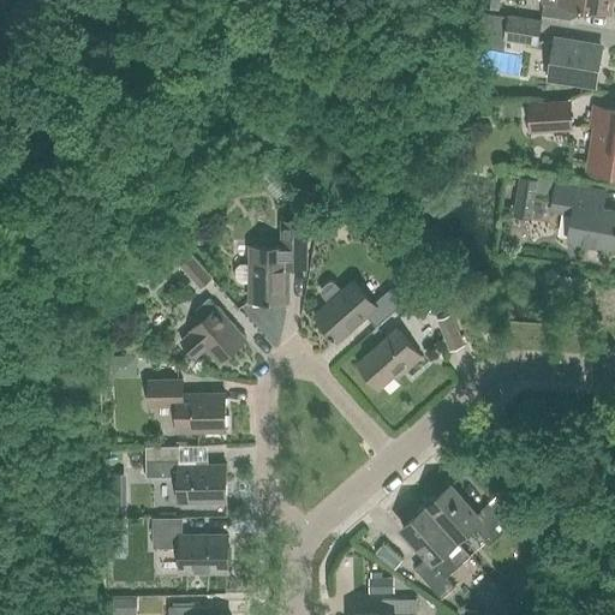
[(544,0),(542,17),(571,21),(572,7),(609,13),(610,0),(544,0)]
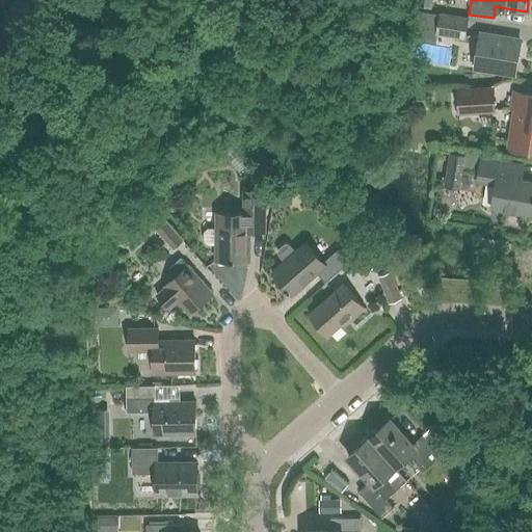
[(419,9),(419,38),(433,38),(434,10),(419,9)]
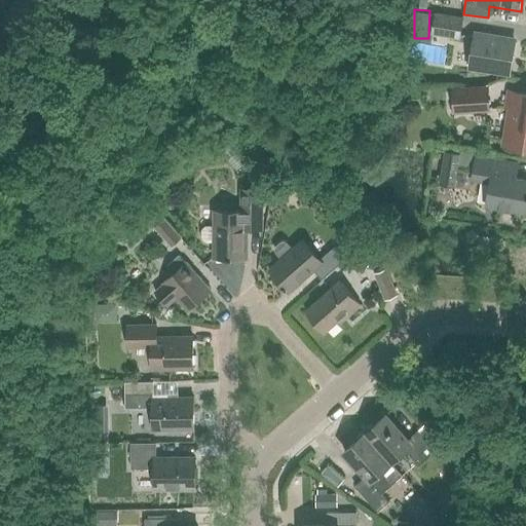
[(436,15),(433,33),(460,38),(463,20),(436,15)]
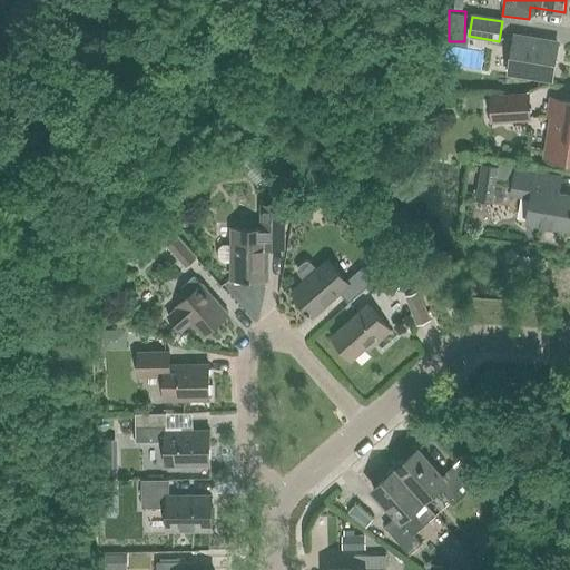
[(514,39),(509,70),(553,78),(559,47),(514,39)]
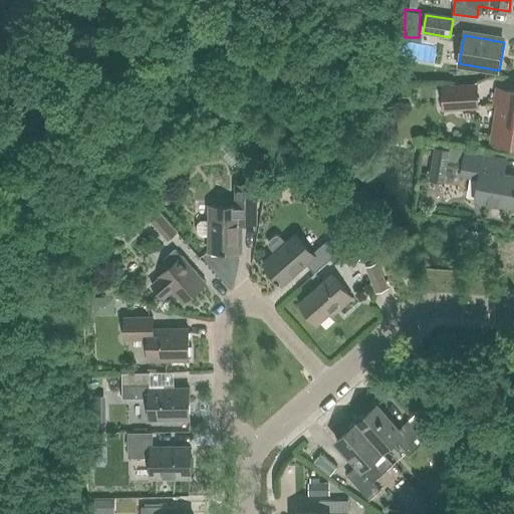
[(403,43),(403,67),(432,67),(432,43),(403,43)]
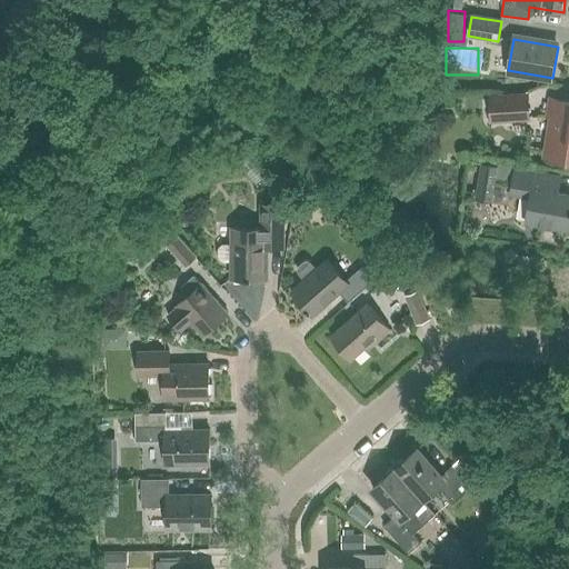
[(529,118),(527,96),(491,99),(493,120),(529,118)]
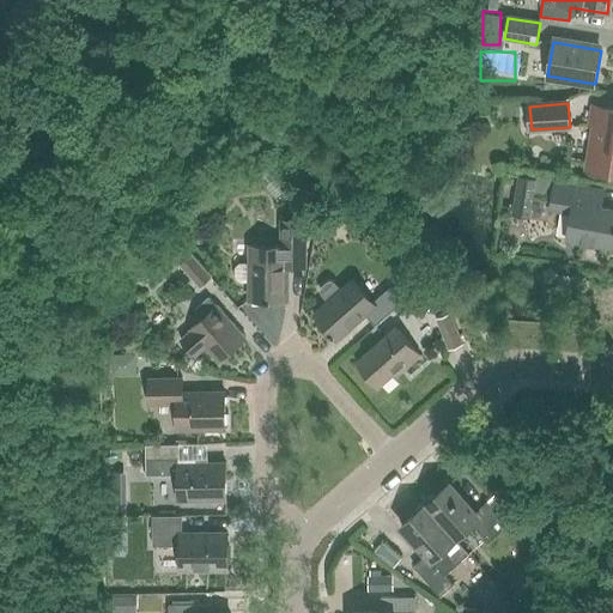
[(612,174),(612,110),(596,108),(586,171),(612,174)]
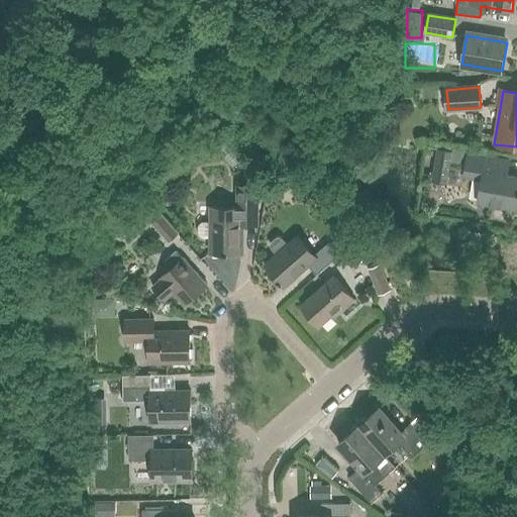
[(436,147),(431,181),(446,183),(451,149),(436,147)]
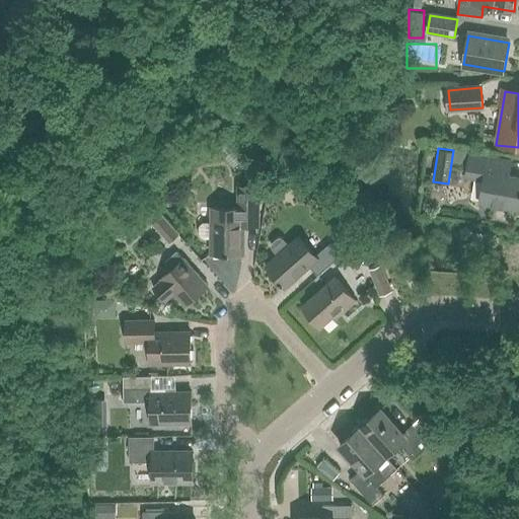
[(500,160),(470,155),(453,152),(451,166),(467,169),(466,178),(485,180),(480,203),(518,209),(518,176),(498,173),(500,160)]
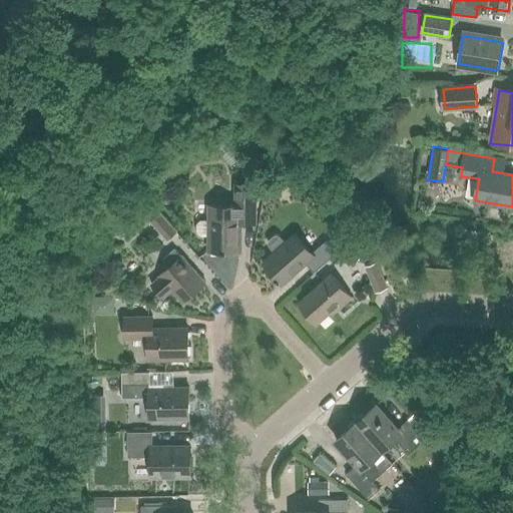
[(207,238),(207,253),(239,253),(240,217),(255,217),(254,186),(233,186),(233,207),(207,207),(207,222),(198,222),(194,226),(194,234),(198,238),(207,238)]
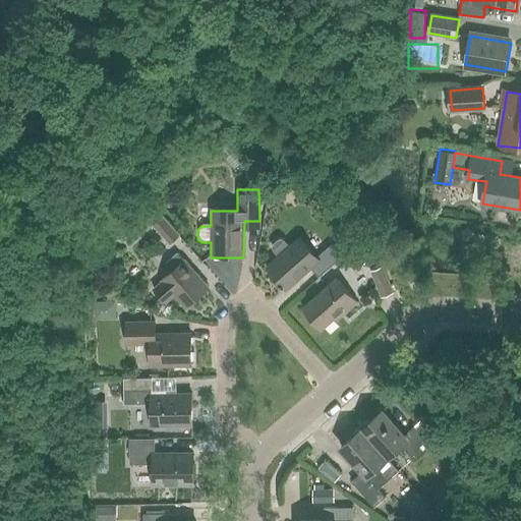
[(177,236),(161,217),(152,225),(168,243),(177,236)]
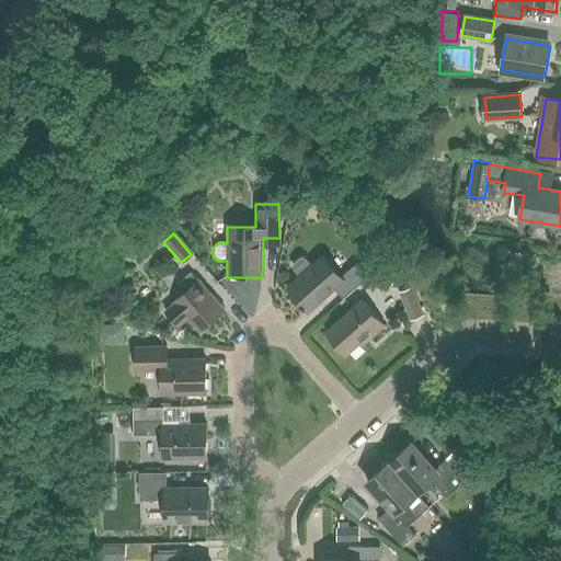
[(322,256),(312,265),(306,258),(301,255),(299,256),(296,259),(294,261),(293,263),(292,264),(294,270),(299,276),(286,287),(308,312),(334,289),(343,299),(353,290),(369,276),(358,263),(341,277),(322,256)]
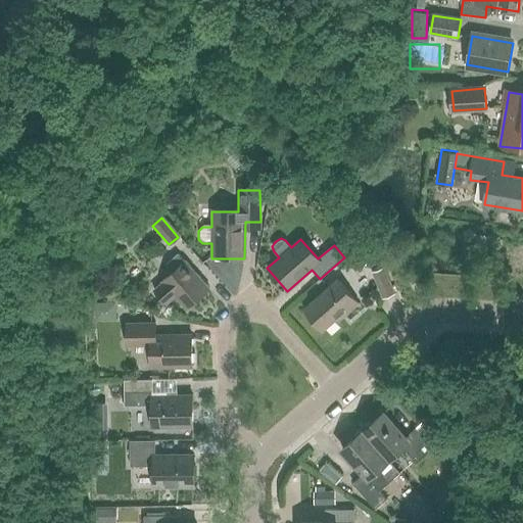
[(165,303),(174,296),(185,308),(206,290),(182,263),(182,264),(176,255),(163,265),(171,274),(161,282),(153,290),(165,303)]
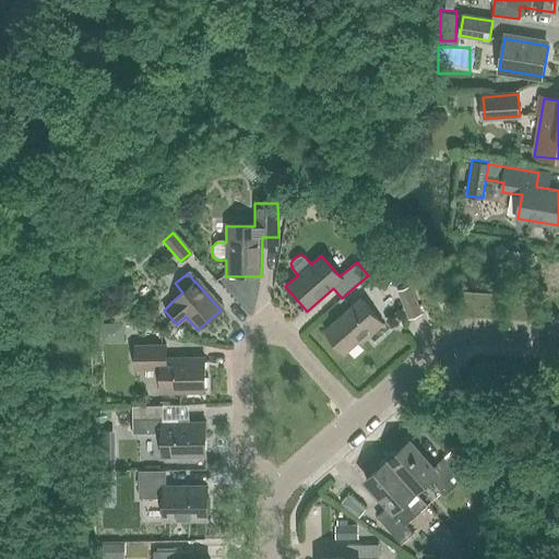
[(421,314),(411,286),(399,292),(409,320),(421,314)]
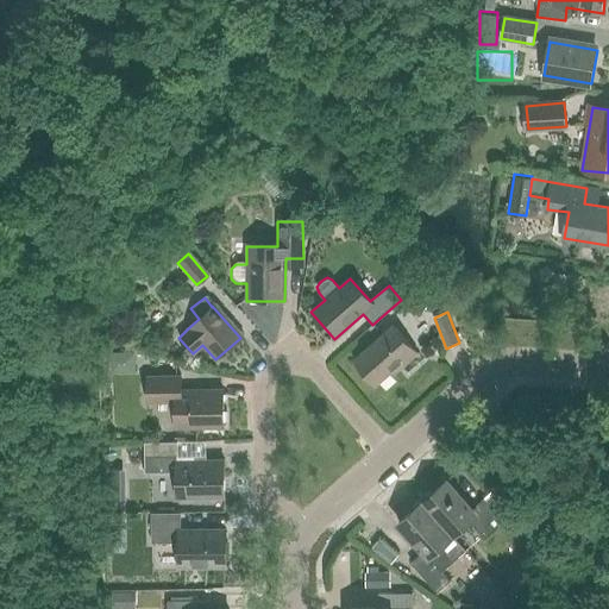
[(383,315),(372,325),(382,336),(353,360),(375,385),(397,366),(399,365),(401,368),(418,353),(383,315)]
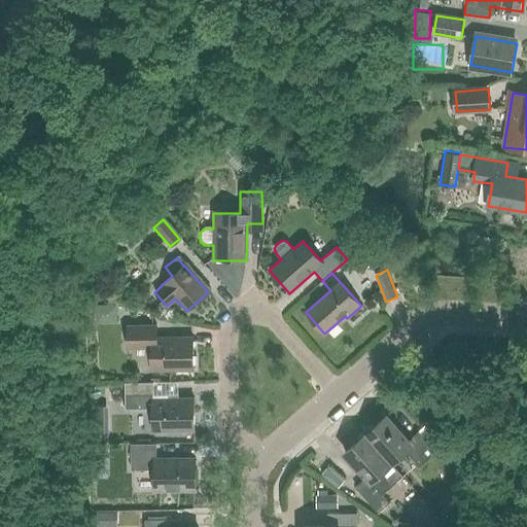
[(150,370),(192,370),(192,338),(155,338),(154,324),(127,324),(128,348),(150,348),(150,370)]
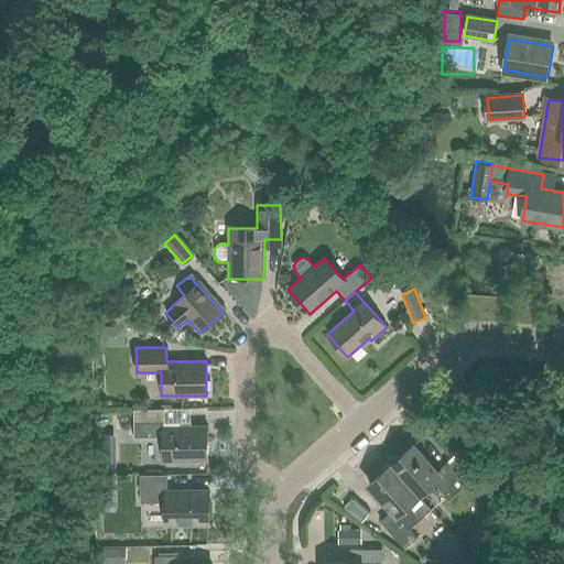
[(206,426),(164,426),(163,409),(133,410),(133,438),(162,437),(163,462),(207,461),(206,426)]
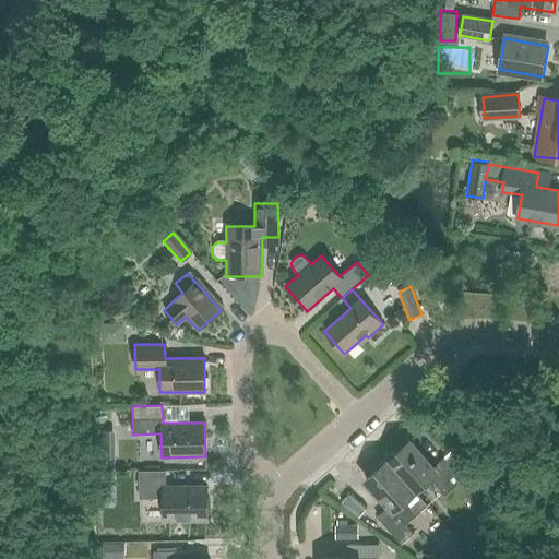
[(388,460),(414,490),(429,477),(444,494),(463,477),(444,456),(432,466),(409,441),(388,460)]
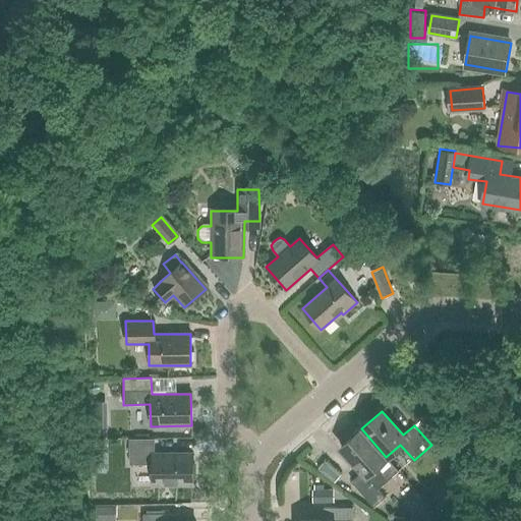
[(375,467),(386,457),(361,428),(341,447),(362,471),(351,480),(374,507),(386,498),(378,488),(387,479),(375,467)]
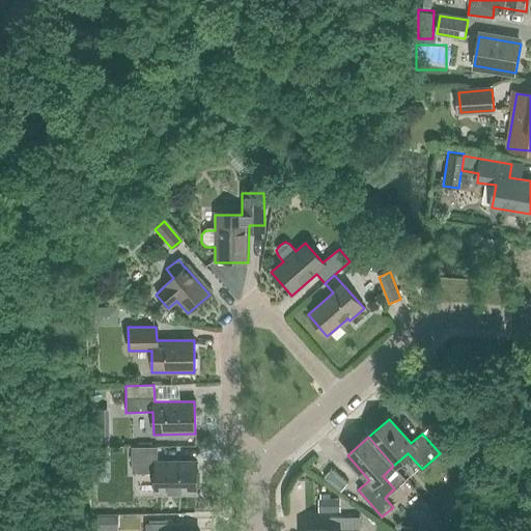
[(286,455),(291,465),(310,453),(304,444),(286,455)]
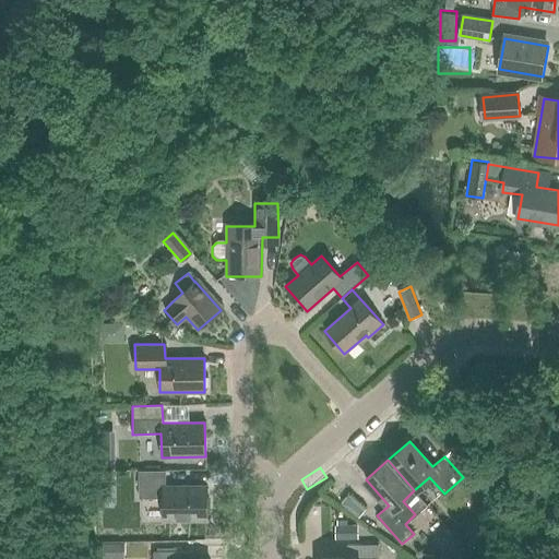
[(205,486),(164,487),(164,471),(139,472),(139,497),(164,498),(164,520),(206,519),(205,486)]
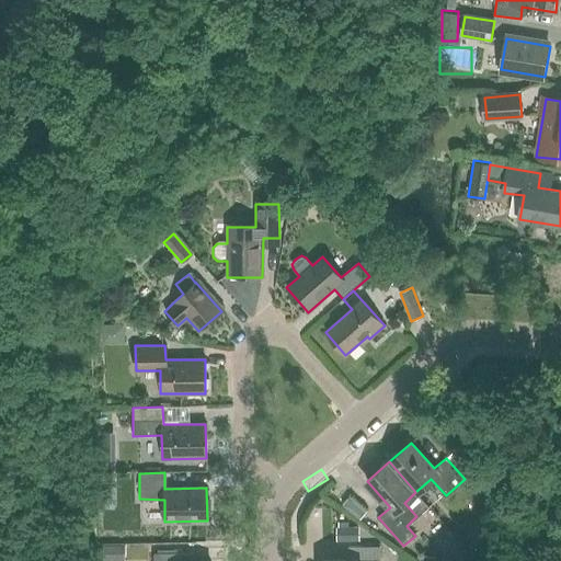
[(377,560),(380,560),(380,547),(348,547),(348,560),(332,560),(377,560)]
